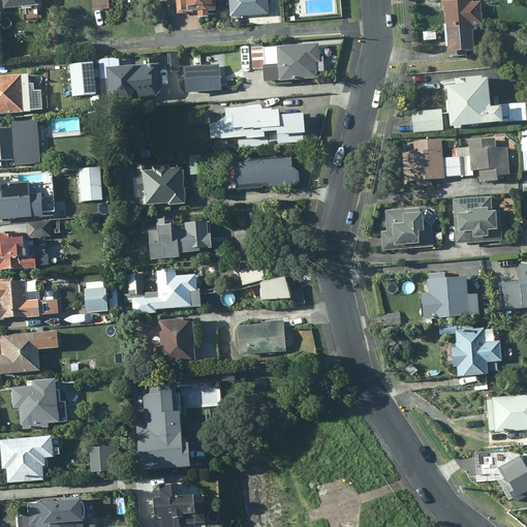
[(88,0),(90,8),(106,7),(104,0),(88,0)]
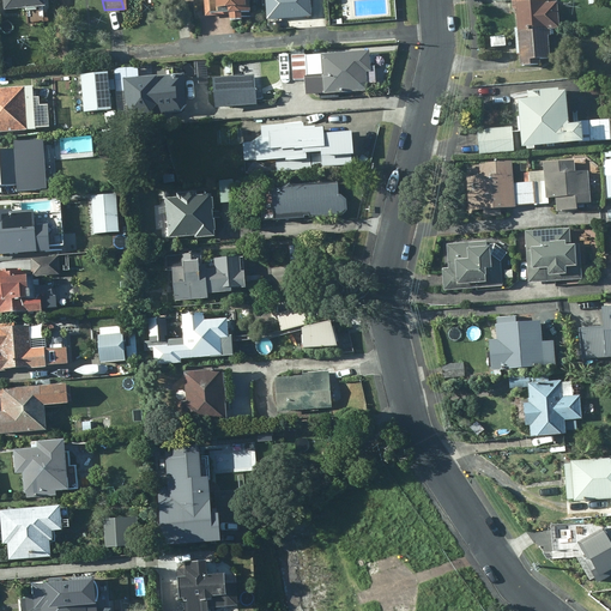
[(203,0),(205,14),(230,13),(230,18),(236,17),(236,12),(250,11),(250,0),(248,0),(203,0)]
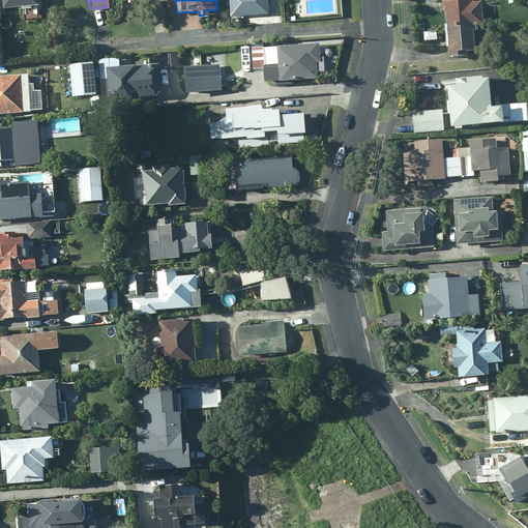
[(228,0),(230,12),(267,9),(266,0),(228,0)]
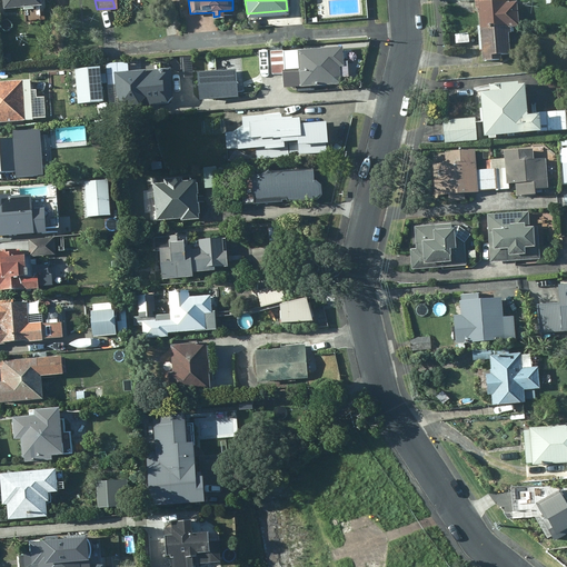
[(476,0),(478,26),(505,23),(505,26),(517,25),(515,0),(505,0),(476,0)]
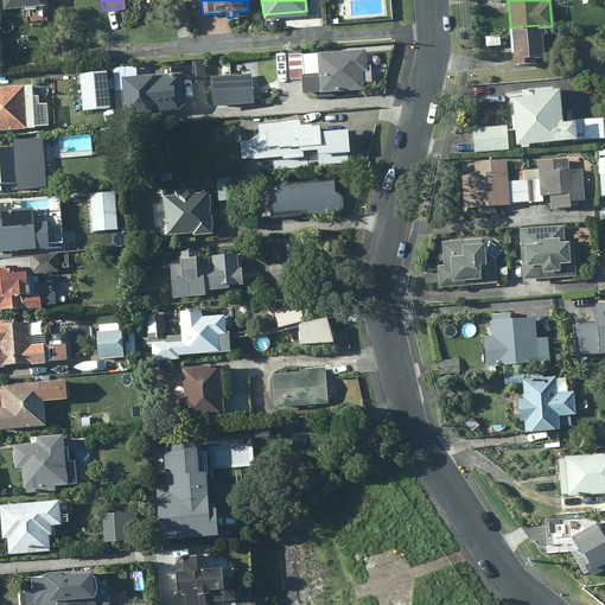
[(542,56),(539,27),(539,25),(510,27),(514,63),(533,61),(533,56),(542,56)]
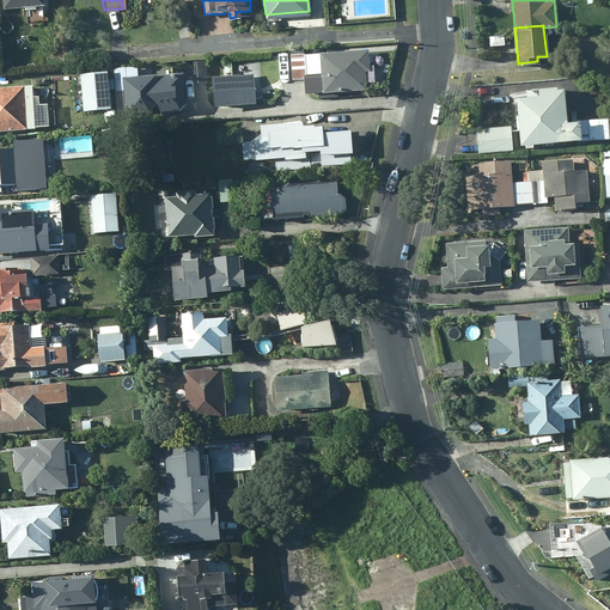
[(489,36),(489,44),(504,43),(504,34),(489,36)]
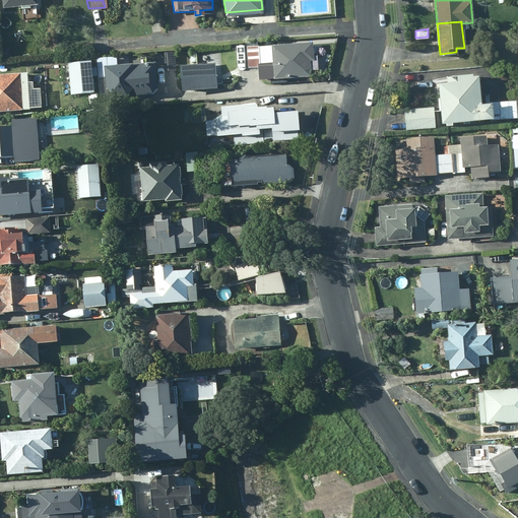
[(313,42),(272,45),(272,53),(275,82),(284,81),(284,77),(312,75),(312,69),(318,68),(317,55),(314,55),(313,42)]
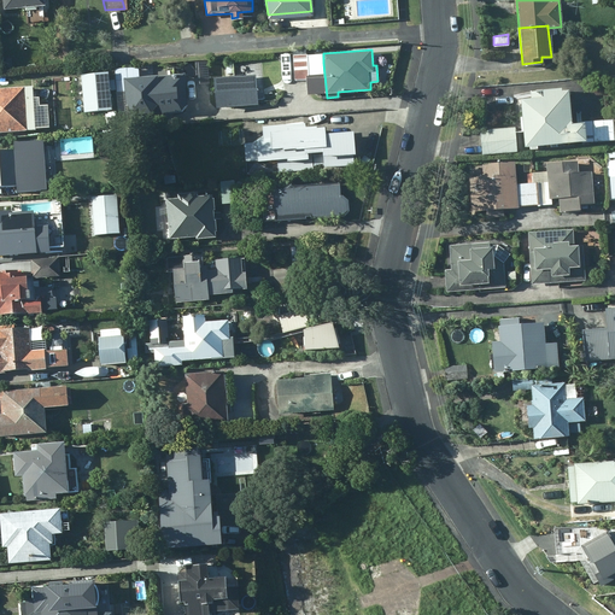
[(585,51),(574,50),(573,71),(585,71),(585,51)]
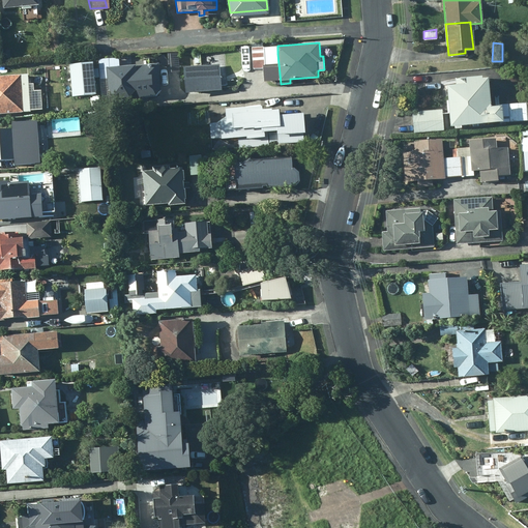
[(263,46),(252,47),(253,67),(264,66),(263,46)]
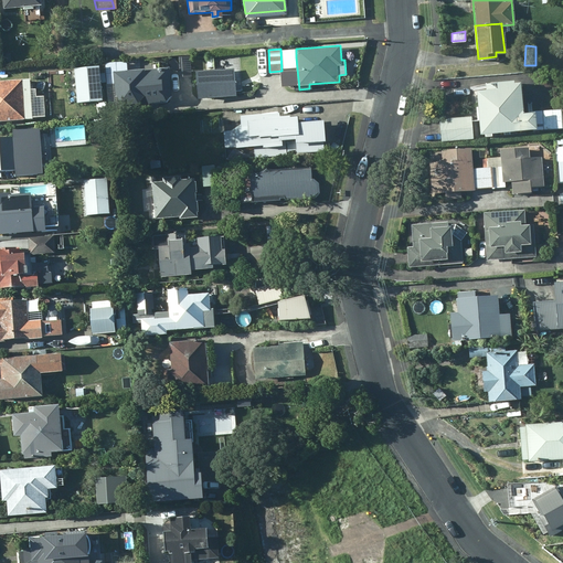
[(98,65),(74,67),(77,102),(102,99),(98,65)]
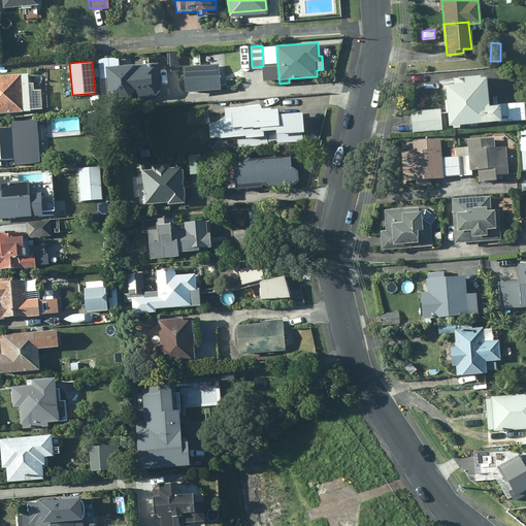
[(159,62),(106,67),(109,98),(128,97),(128,100),(136,99),(140,95),(156,95),(161,89),(159,62)]
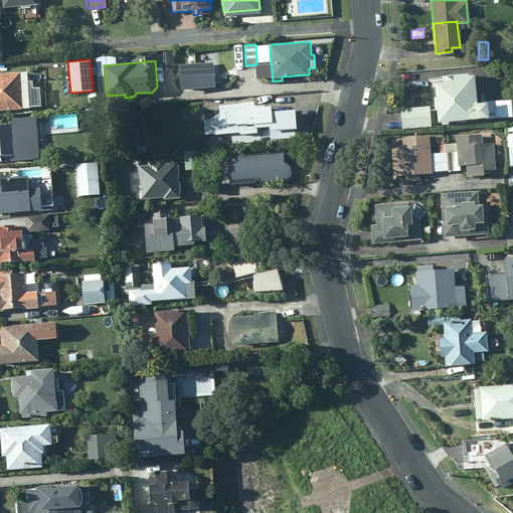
[(213,60),(179,63),(181,90),(215,86),(213,60)]
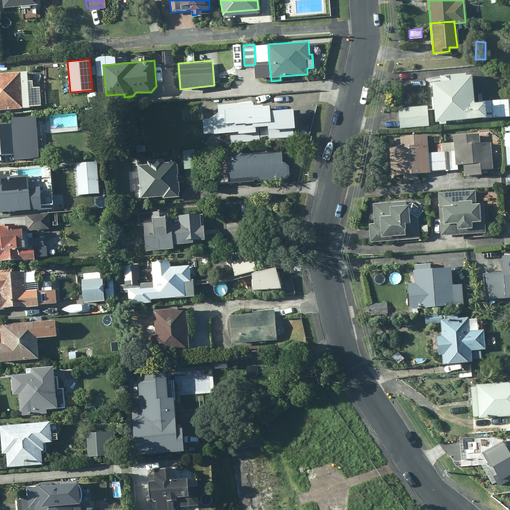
[(26,71),(0,73),(0,108),(29,107),(26,71)]
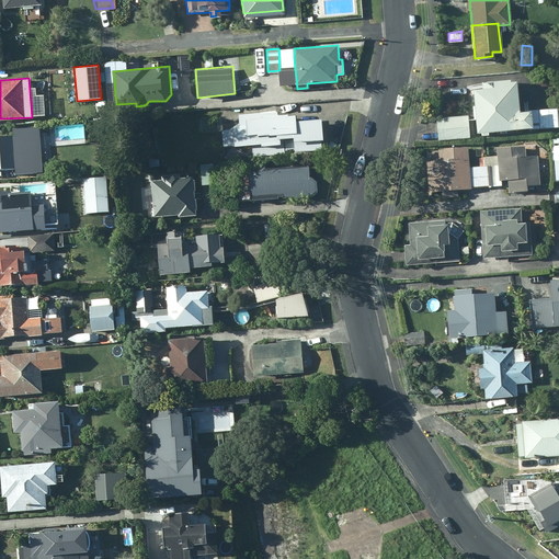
[(495,88),(475,90),(480,134),(535,129),(534,111),(522,112),(520,81),(511,82),(511,80),(495,81),(495,88)]
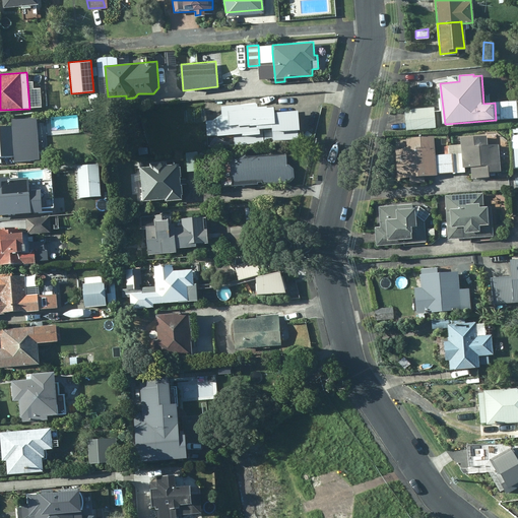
[(272,106),(220,110),(221,118),(204,119),(205,136),(232,134),(233,144),(295,139),(293,111),(272,112),(272,106)]
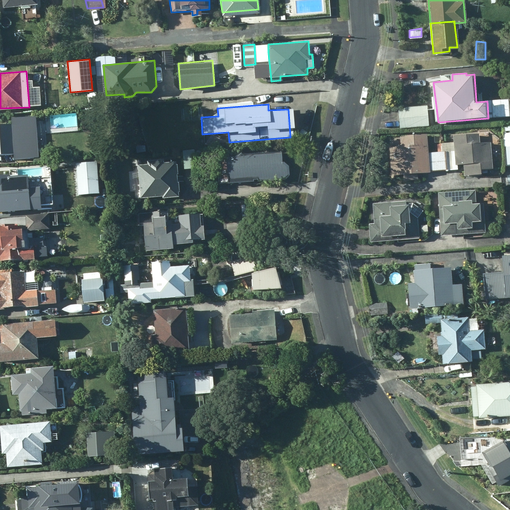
[(427,105),(398,107),(399,127),(429,125),(427,105)]
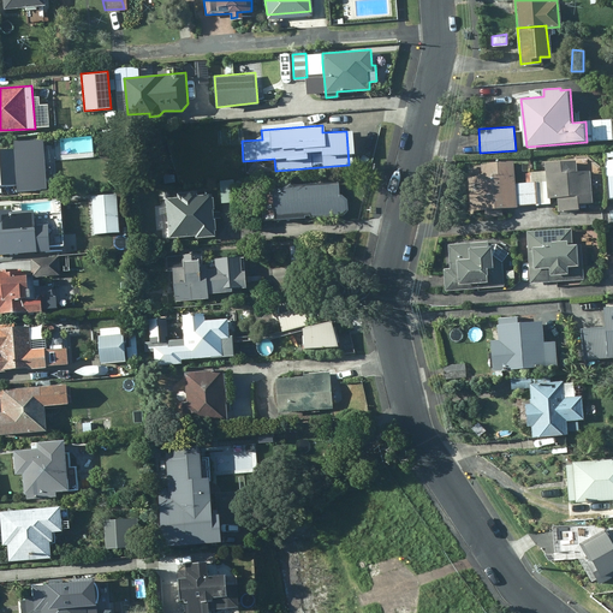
[(12,137),(12,146),(0,146),(0,184),(16,184),(16,186),(46,184),(42,135),(12,137)]
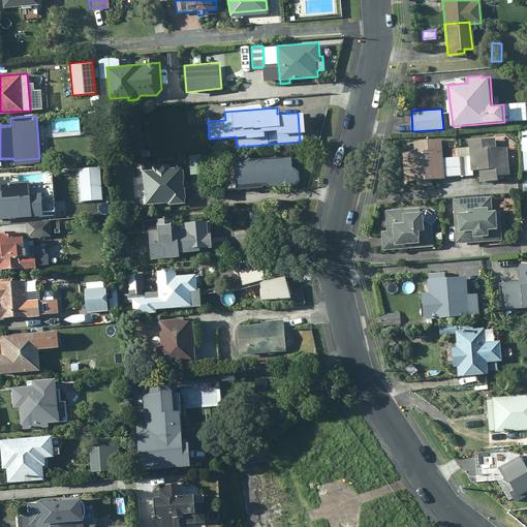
[(444,177),(440,137),(412,140),(413,151),(402,151),(404,181),(408,181),(408,186),(431,184),(431,179),(444,177)]
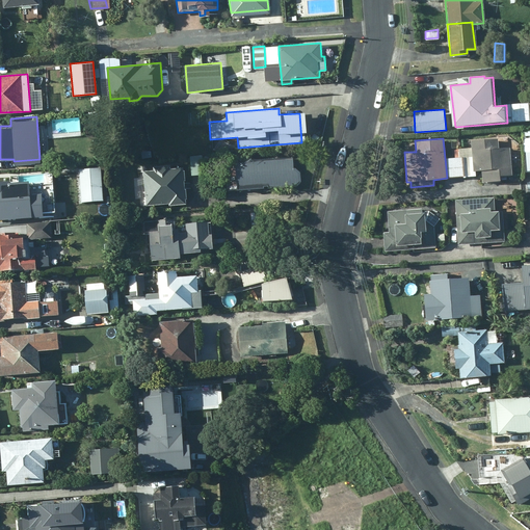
[(497,138),(471,140),(474,170),(481,169),(483,182),(501,180),(501,176),(511,175),(509,147),(498,149),(497,138)]
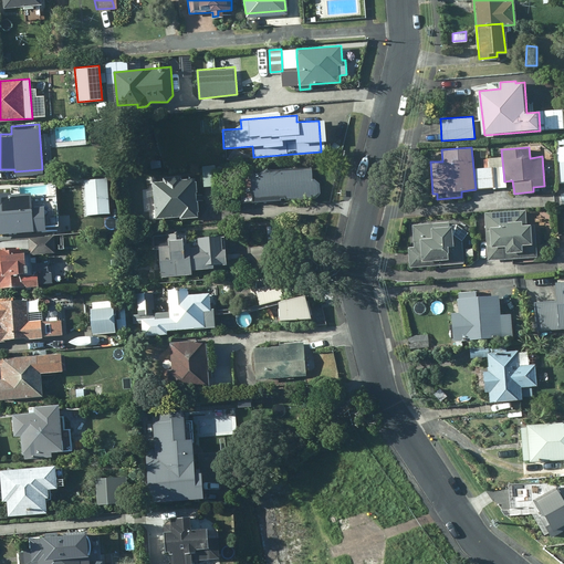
[(62,162),(63,174),(85,173),(84,159),(62,162)]
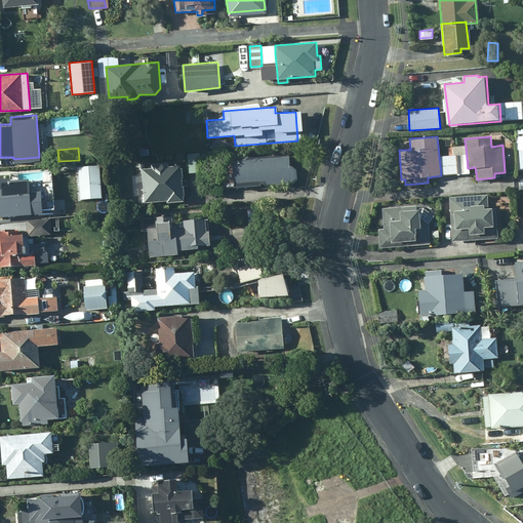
[(198,154),(187,155),(189,172),(200,171),(198,154)]
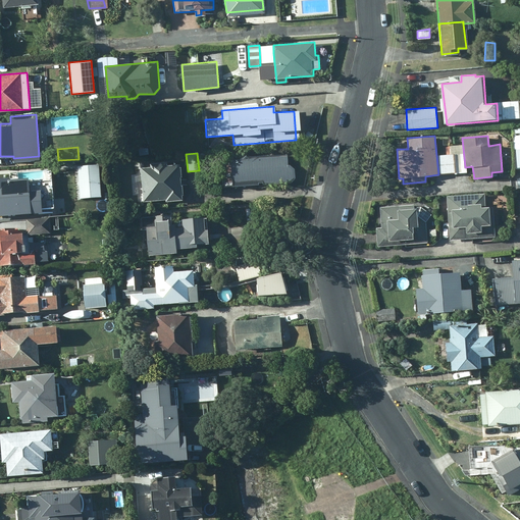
[(288,167),(287,154),(247,157),(247,159),(236,160),(232,164),(234,187),(259,185),(259,183),(263,182),(264,185),(290,183),(294,177),(295,169),(290,164),(288,167)]
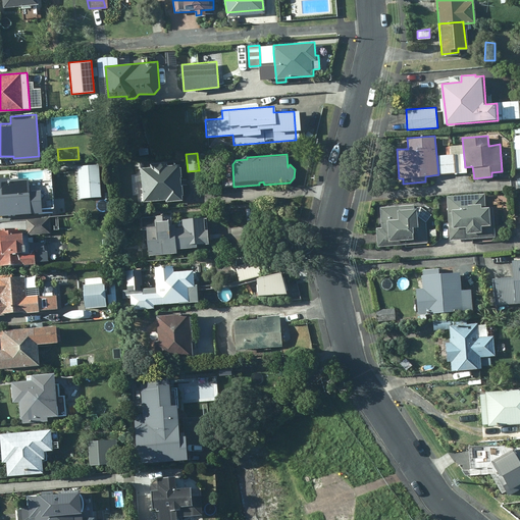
[(149,167),(140,168),(143,201),(165,199),(165,202),(183,201),(182,195),(184,195),(183,185),(180,186),(180,177),(182,177),(180,167),(179,167),(178,164),(166,165),(166,161),(149,163),(149,167)]
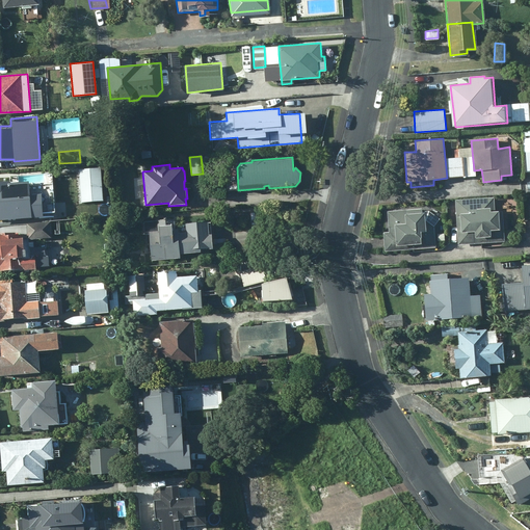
[(100,166),(76,168),(78,202),(102,201),(100,166)]
